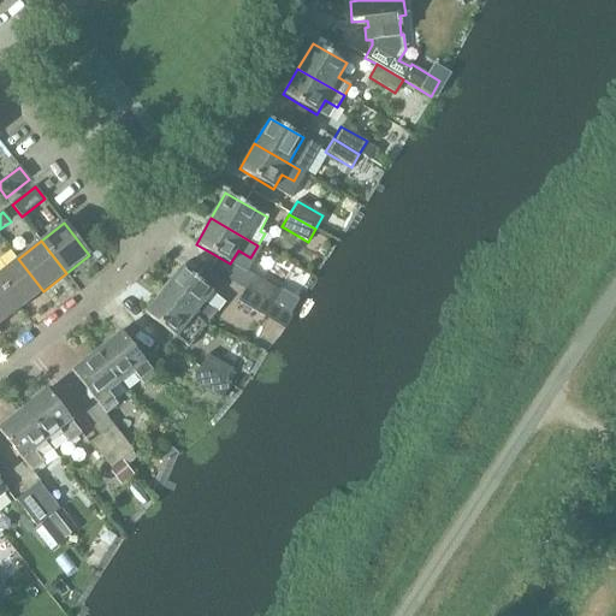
[(18,259),(0,272),(0,283),(19,308),(43,291),(18,259)]
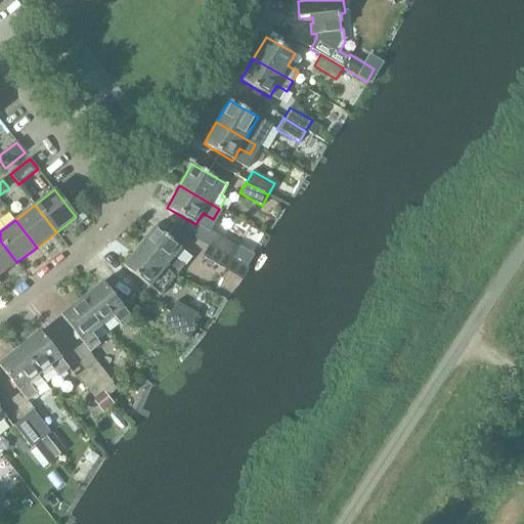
[(155,227),(139,247),(176,276),(185,265),(174,257),(181,248),(155,227)]
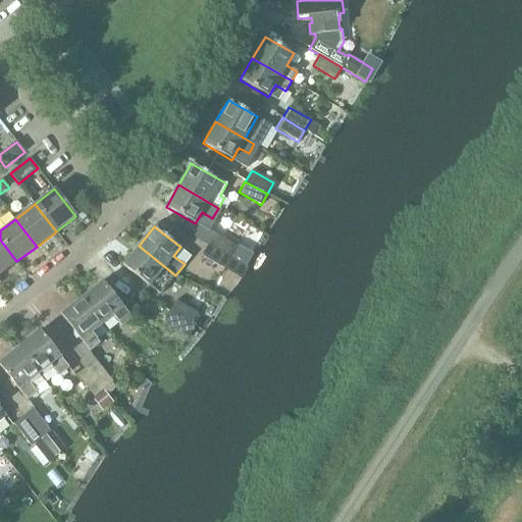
[(214,233),(208,245),(229,258),(237,247),(214,233)]
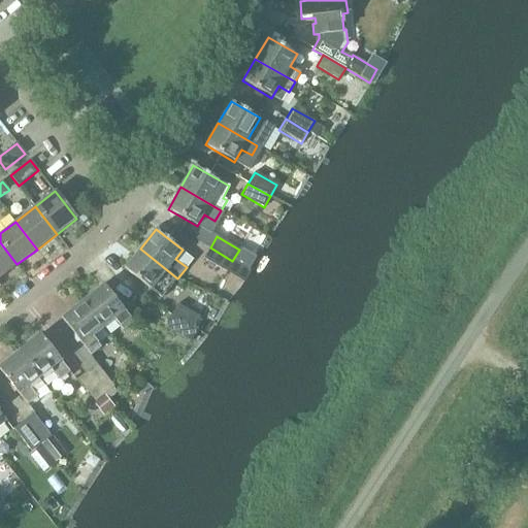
[(0,242),(0,277),(17,264),(0,242)]
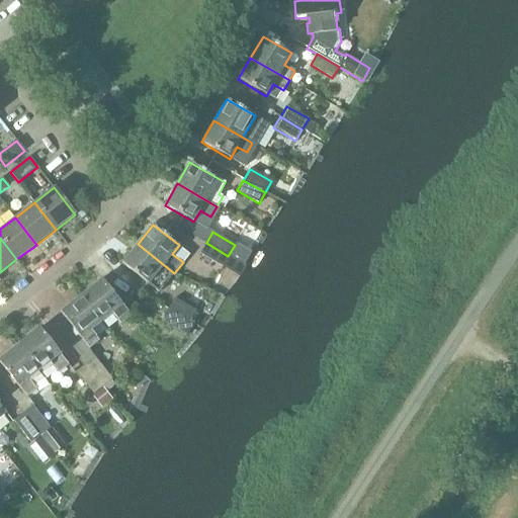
[(228,256),(206,243),(200,254),(222,266),(228,256)]
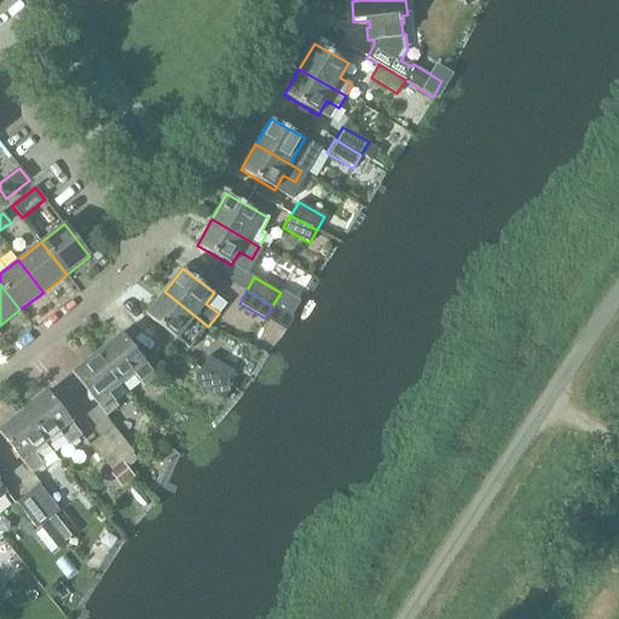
[(208,327),(165,291),(145,316),(177,340),(190,350),(208,327)]
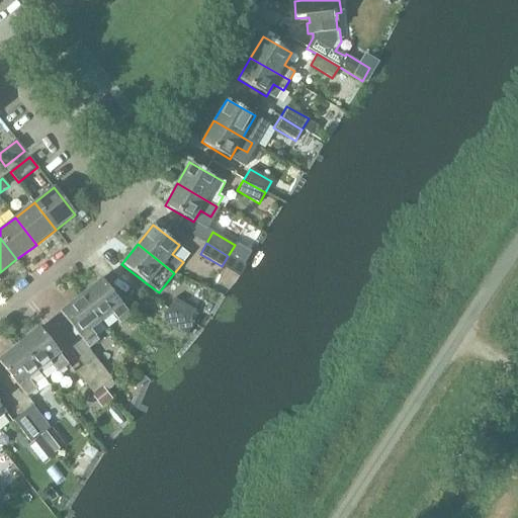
[(102,279),(81,295),(101,321),(112,313),(120,325),(131,317),(121,306),(122,305),(102,279)]
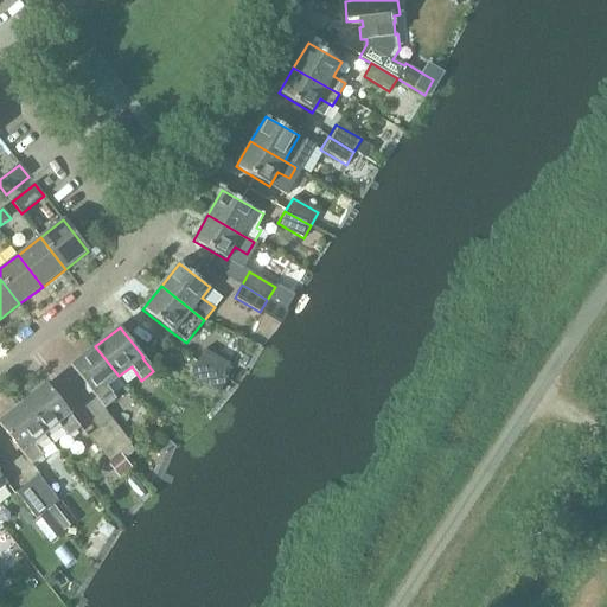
[(119,376),(95,346),(71,365),(94,395),(104,409),(116,400),(106,387),(119,376)]
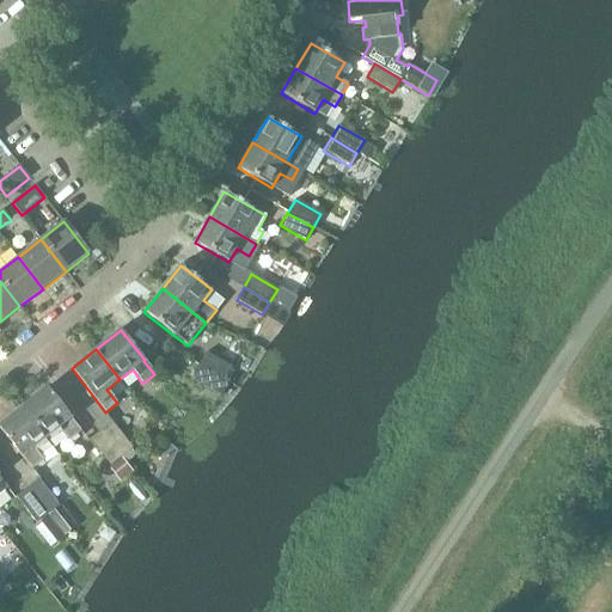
[(206,353),(197,366),(224,381),(224,380),(231,367),(206,353)]
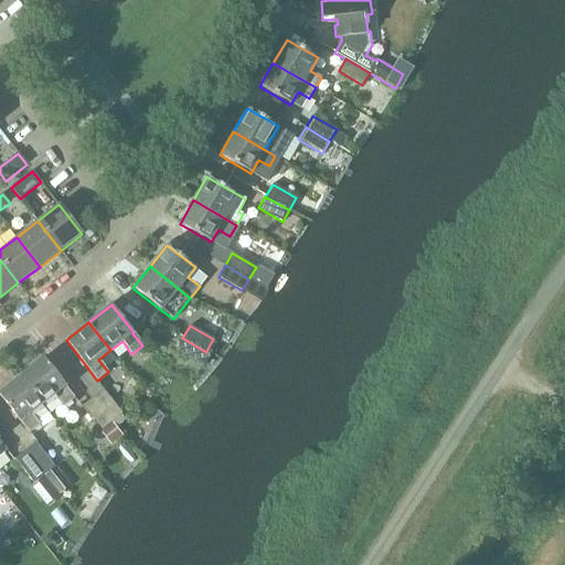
[(206,352),(182,338),(176,350),(204,365),(211,353),(206,351),(206,352)]
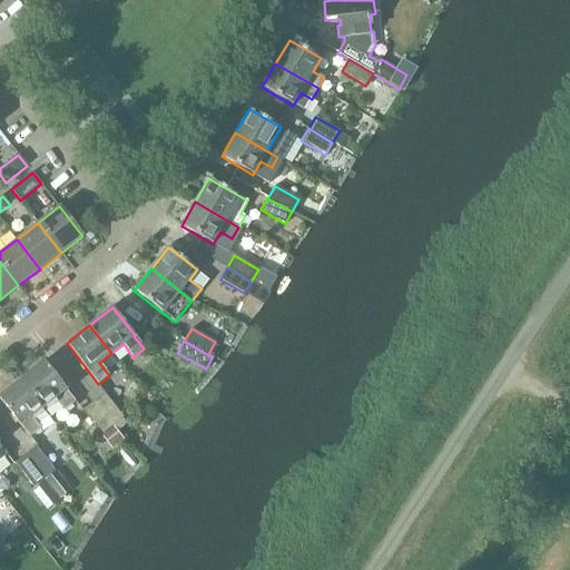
[(45,361),(21,379),(43,408),(56,397),(65,410),(76,402),(66,390),(45,361)]
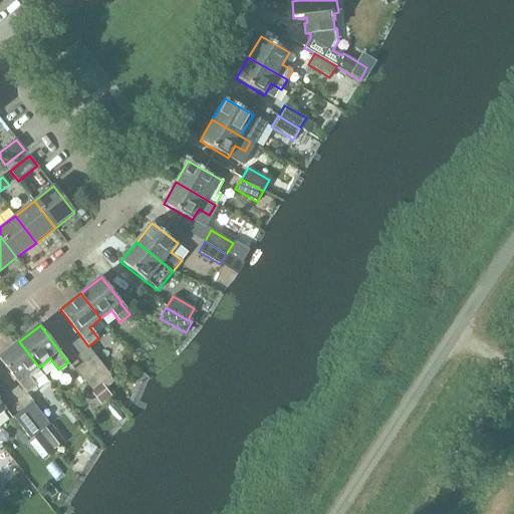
[(39,367),(19,341),(0,355),(0,360),(18,383),(27,395),(36,388),(28,375),(39,367)]
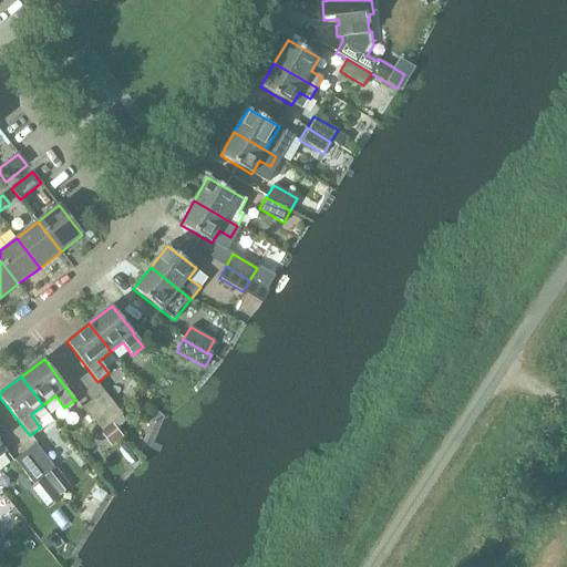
[(104,391),(93,399),(112,424),(123,415),(104,391)]
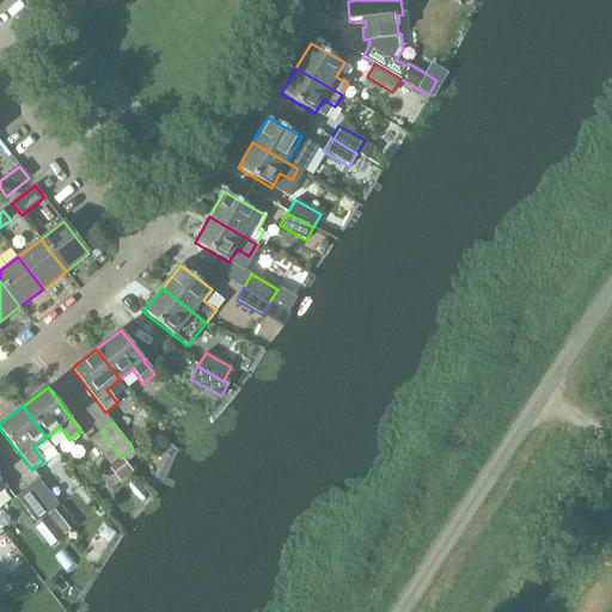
[(121,458),(101,430),(90,439),(110,466),(121,458)]
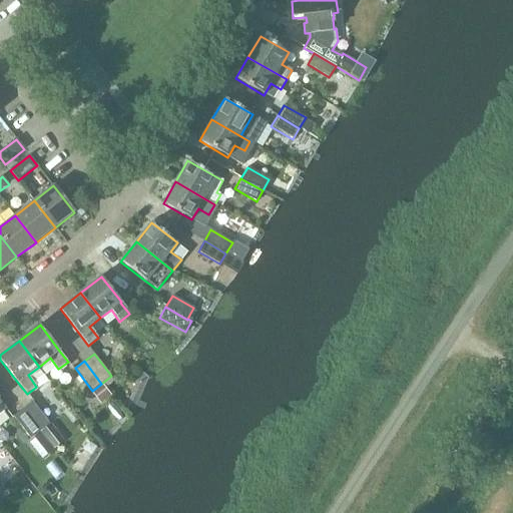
[(32,402),(22,410),(40,432),(49,424),(32,402)]
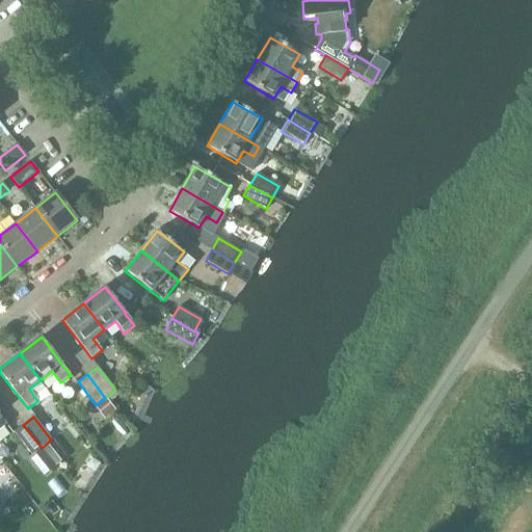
[(42,448),(23,425),(14,432),(31,455),(42,448)]
